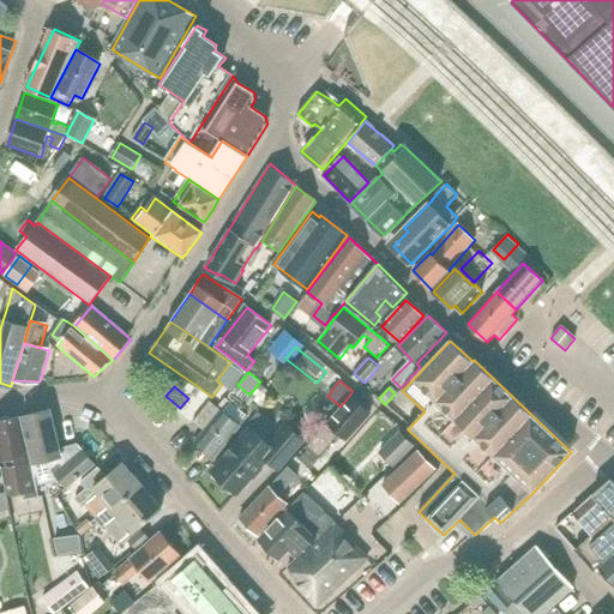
[(347,440),(371,414),(353,397),(313,438),(306,446),(319,458),(341,434),(347,440)]
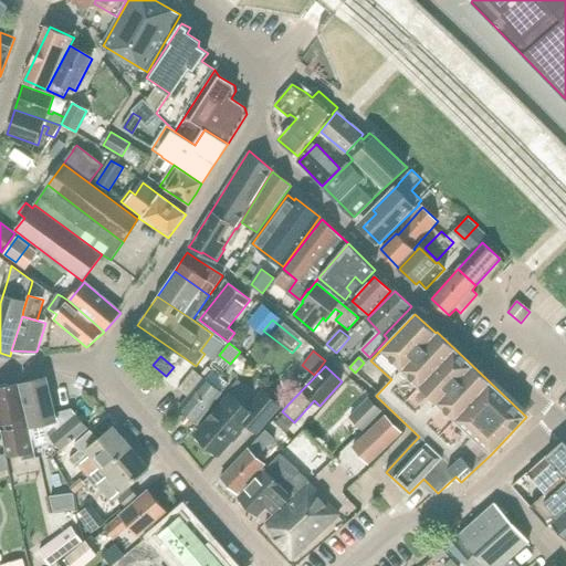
[(180,367),(167,386),(175,392),(189,374),(180,367)]
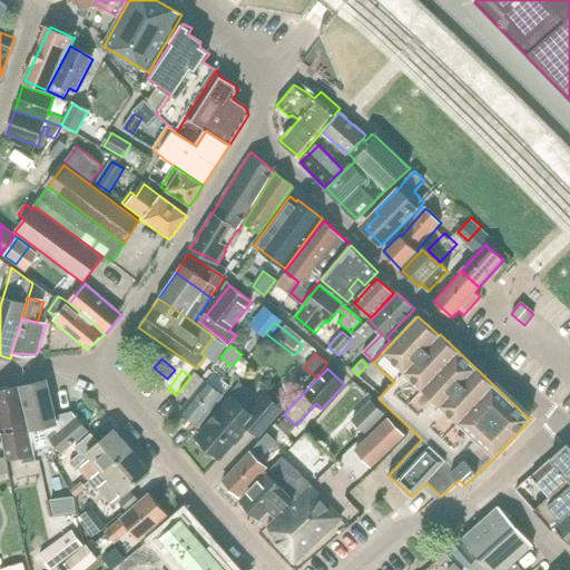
[(214,372),(205,382),(205,381),(206,380),(196,372),(186,385),(185,384),(179,391),(189,400),(180,410),(199,425),(223,395),(222,395),(229,385),(214,372)]
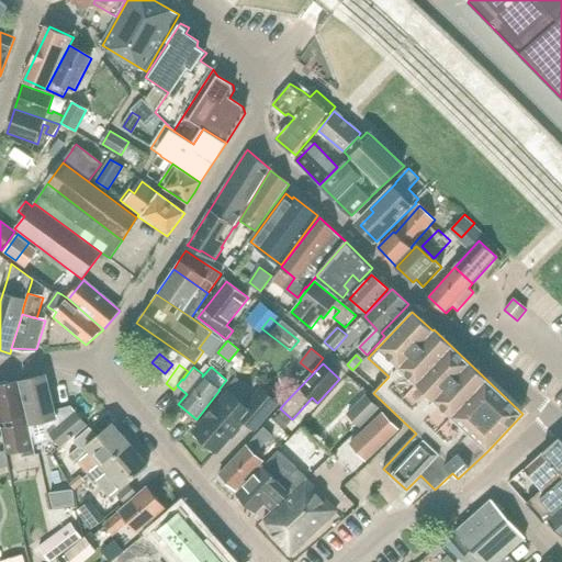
[(86,425),(72,407),(55,413),(46,377),(21,383),(31,426),(46,422),(47,427),(60,446),(86,425)]
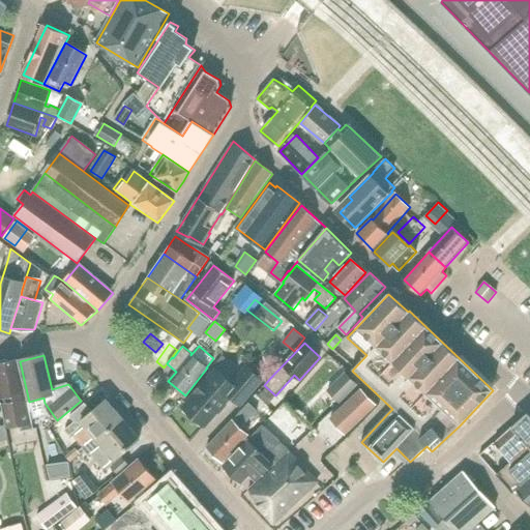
[(21,432),(33,430),(26,393),(25,394),(18,360),(0,363),(0,390),(1,399),(20,394),(21,402),(15,403),(3,405),(8,435),(21,432)]
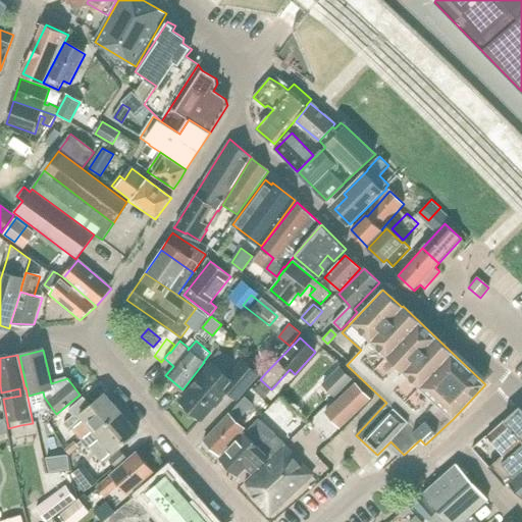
[(227,375),(213,361),(178,400),(203,421),(215,407),(217,408),(224,399),(223,398),(228,393),(237,401),(261,374),(243,358),(227,375)]
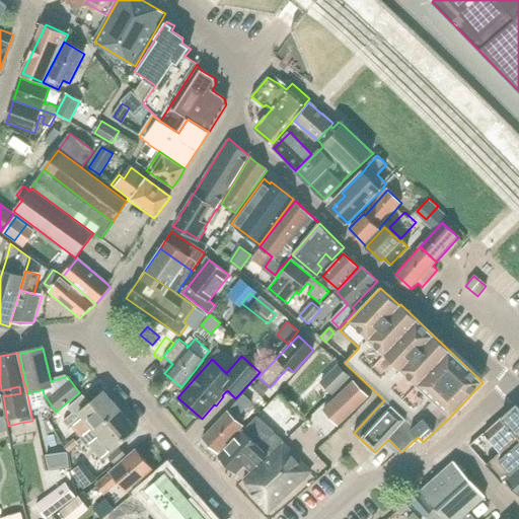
[(339,364),(320,382),(334,394),(351,377),(339,364)]
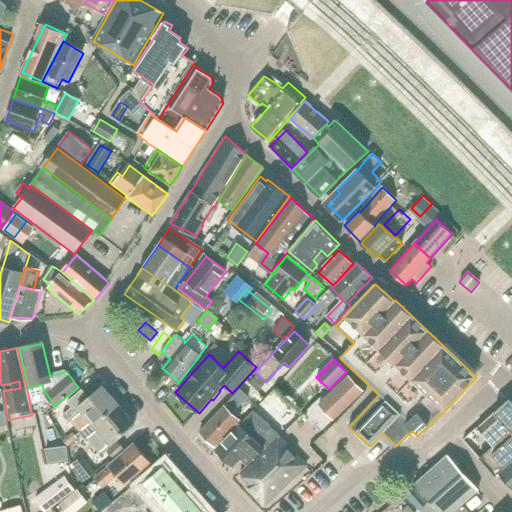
[(255,372),(247,381),(248,382),(258,390),(266,382),(255,372)]
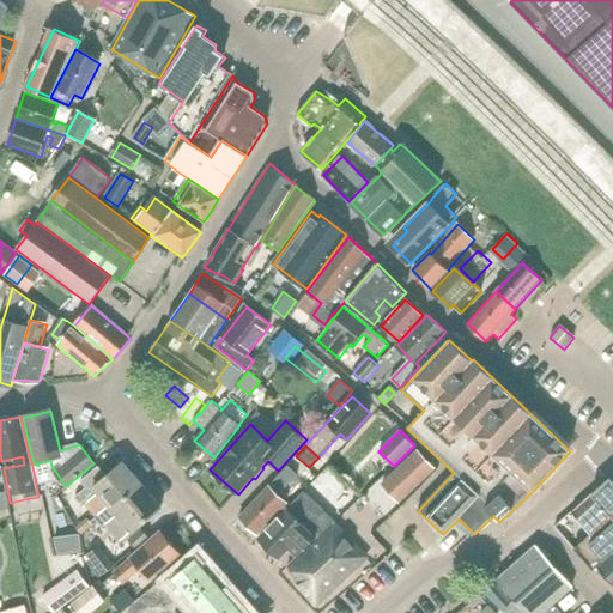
[(399,502),(435,469),(418,453),(383,485),(399,502)]
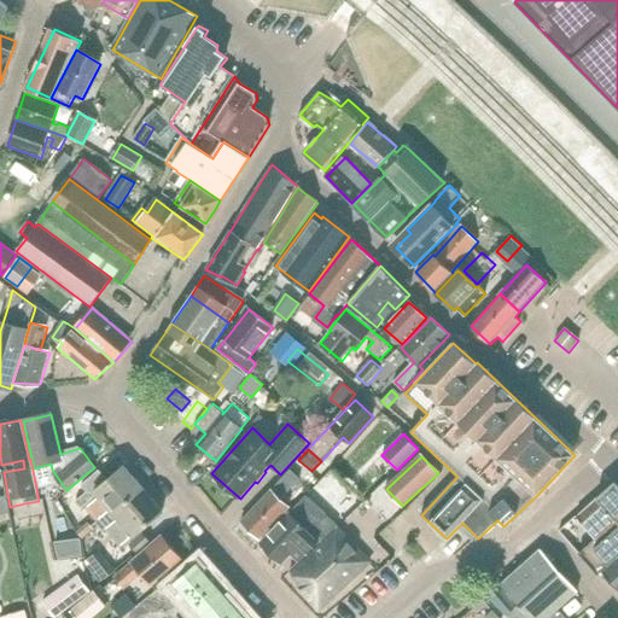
[(312,471),(299,461),(292,470),(309,484),(316,476),(312,471)]
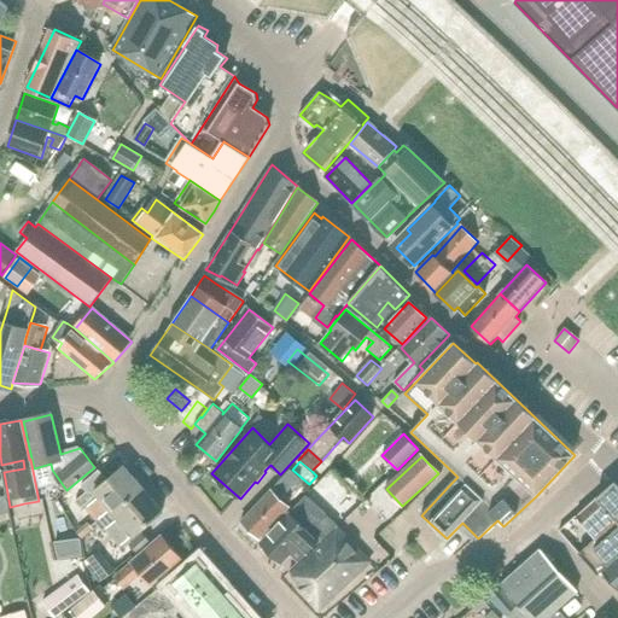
[(87,490),(75,501),(82,509),(98,496),(109,509),(112,513),(143,488),(124,466),(109,479),(100,470),(82,484),(87,490)]
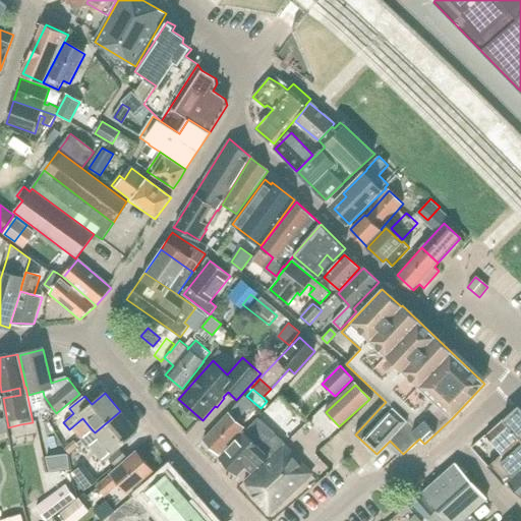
[(241,416),(252,404),(244,396),(204,440),(219,455),(243,428),(231,417),(236,412),(241,416)]
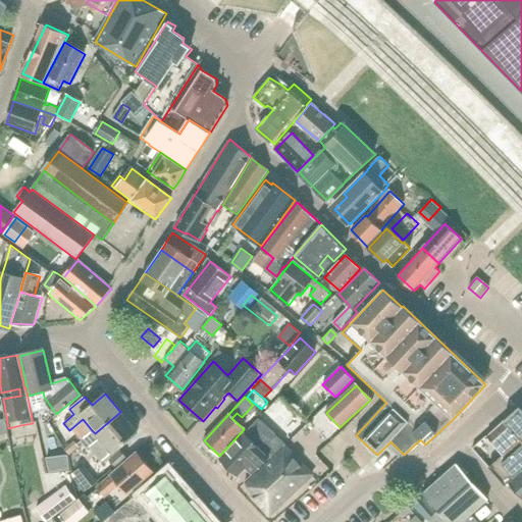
[(503,454),(490,466),(488,467),(505,484),(521,468),(521,411),(518,407),(486,436),(503,454)]
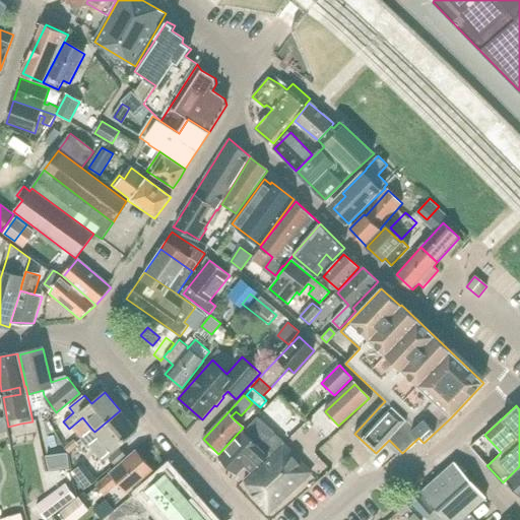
[(94,432),(91,429),(79,440),(85,447),(99,436),(111,451),(136,430),(120,410),(94,432)]
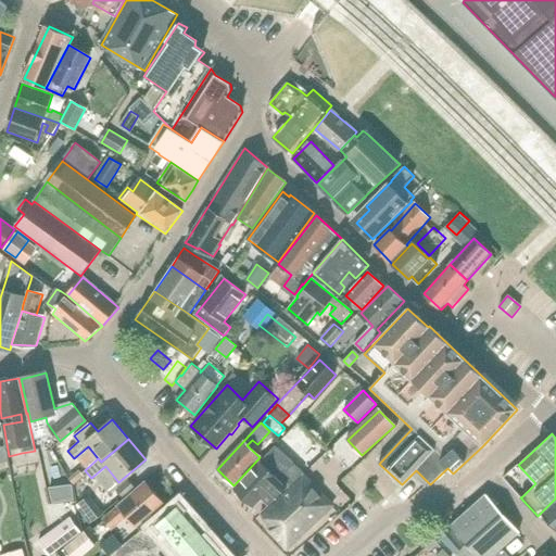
[(304,472),(293,462),(276,445),(261,462),(260,460),(235,488),(253,505),(267,491),(273,495),(285,484),(288,488),(304,472)]
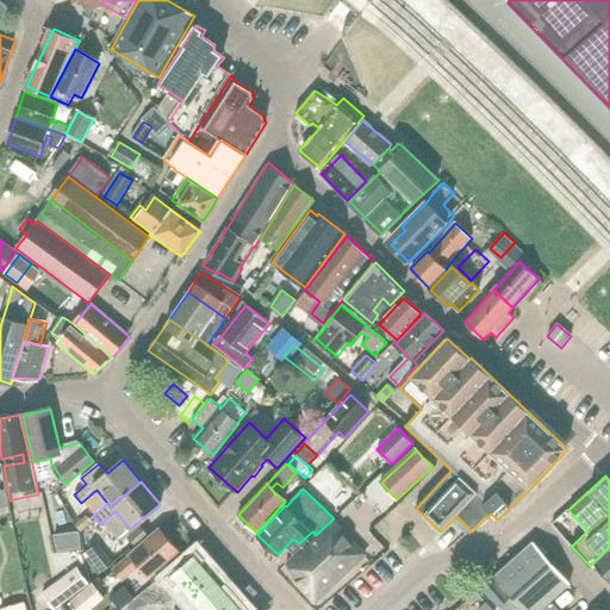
[(363,554),(332,522),(332,521),(287,564),(298,576),(294,579),(315,601),(363,554)]
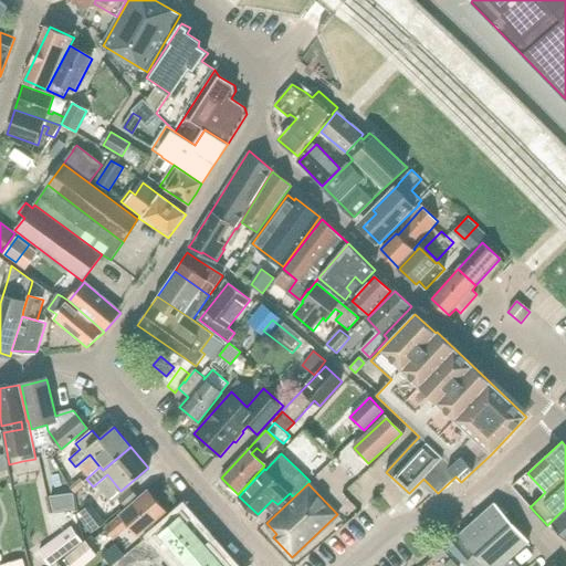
[(126,506),(137,495),(132,489),(119,499),(126,506)]
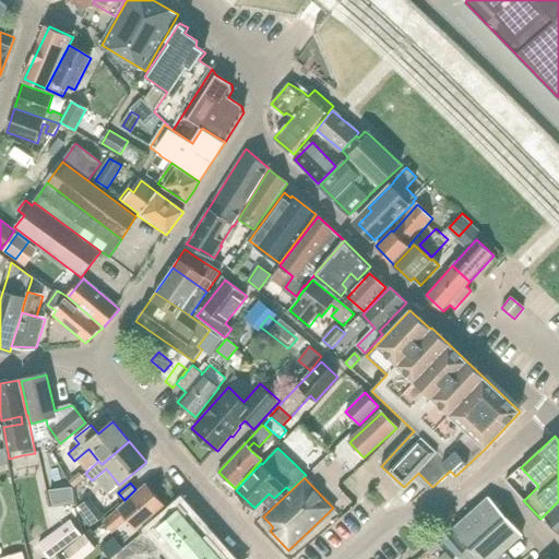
[(73,487),(50,489),(54,504),(75,502),(73,487)]
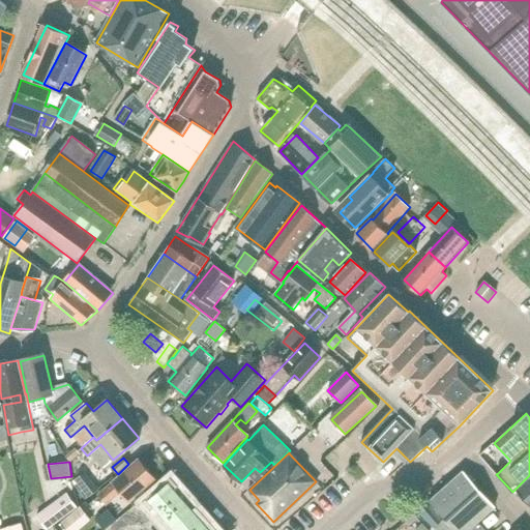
[(129,502),(154,480),(139,462),(99,496),(107,504),(121,493),(129,502)]
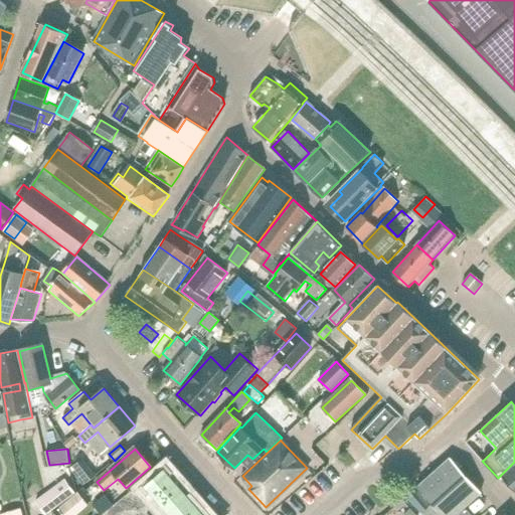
[(450,459),(416,488),(431,504),(427,507),(434,514),(455,514),(480,493),(450,459)]
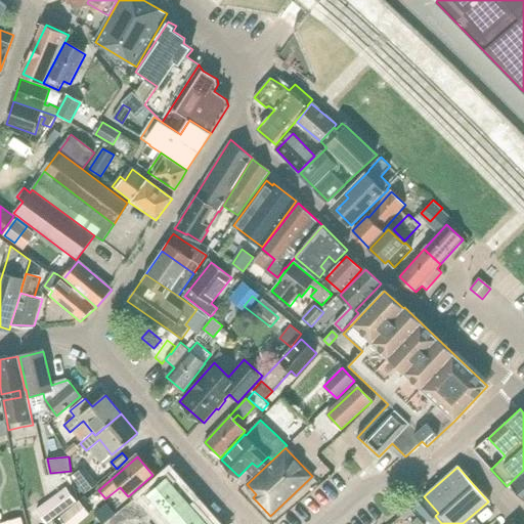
[(523,472),(511,484),(523,498),(523,472)]
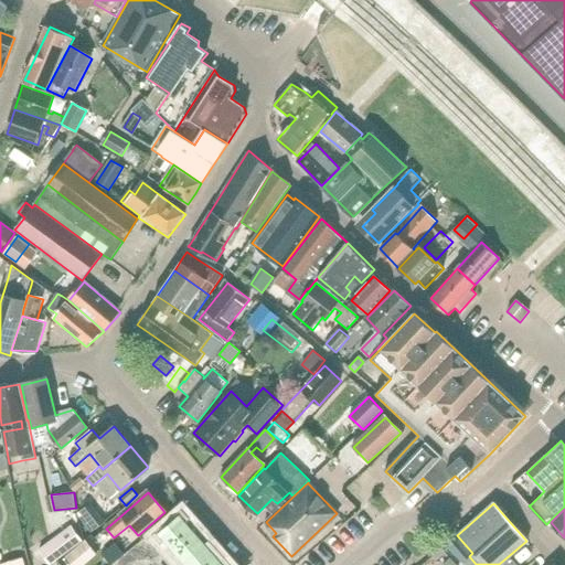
[(182,512),(157,535),(170,551),(196,528),(182,512)]
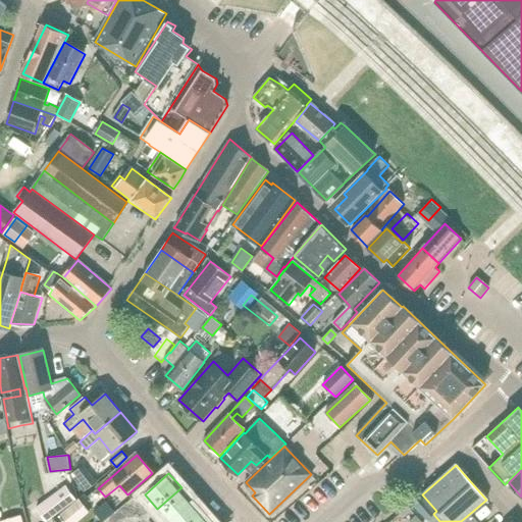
[(57,492),(37,508),(47,521),(68,507),(77,500),(66,485),(57,492)]
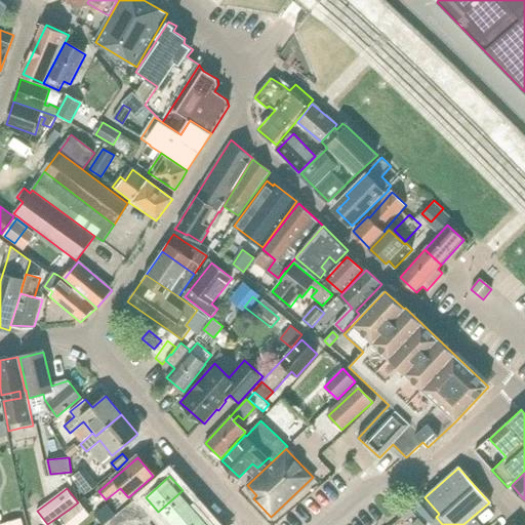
[(183,490),(158,512),(169,524),(170,524),(195,505),(183,490)]
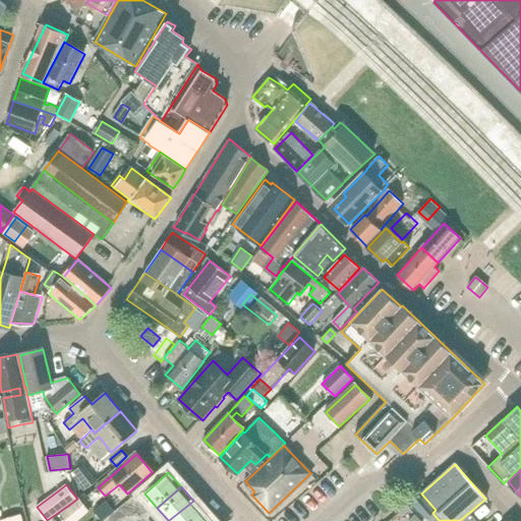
[(428,520),(439,520),(432,513),(436,510),(421,494),(412,502),(426,518),(428,520)]
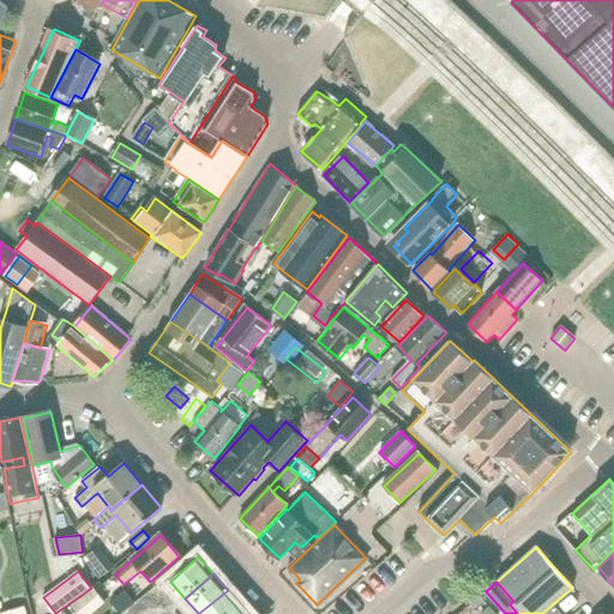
[(78,613),(91,613),(104,603),(92,588),(71,606),(78,613)]
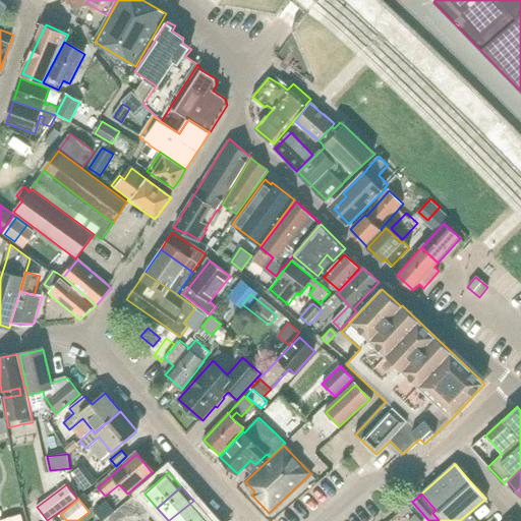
[(193,501),(169,520),(197,520),(206,514),(193,501)]
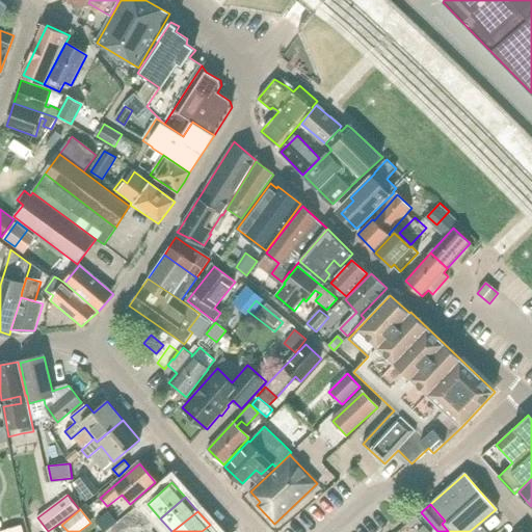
[(145,521),(135,528),(137,531),(143,531),(150,528),(145,521)]
